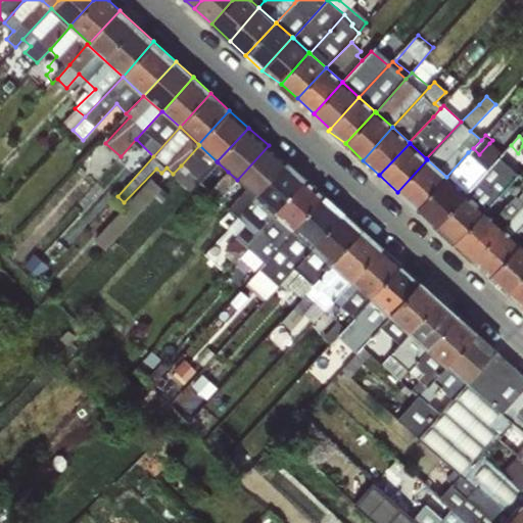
[(479,154),(473,148),(468,152),(487,169),(504,152),(489,143),(479,154)]
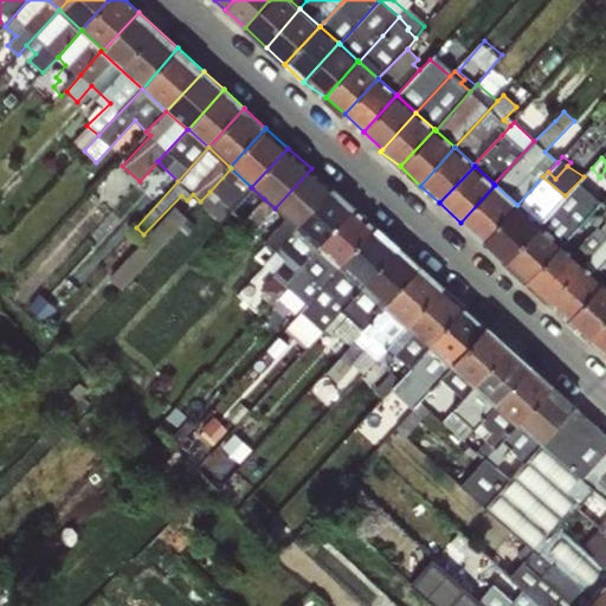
[(252,188),(251,187),(231,168),(210,192),(231,211),(252,188)]
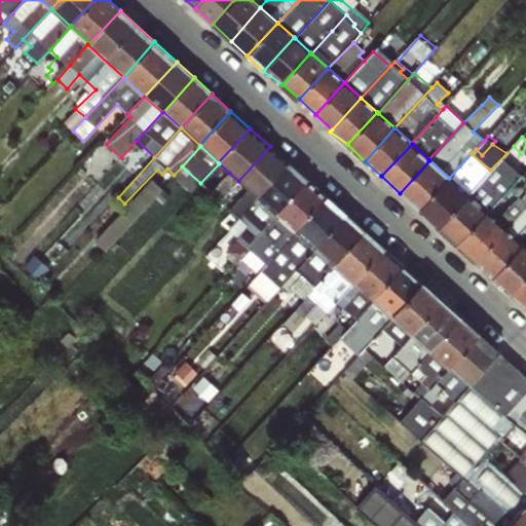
[(257,198),(289,163),(270,146),(238,181),(248,189),(257,198)]
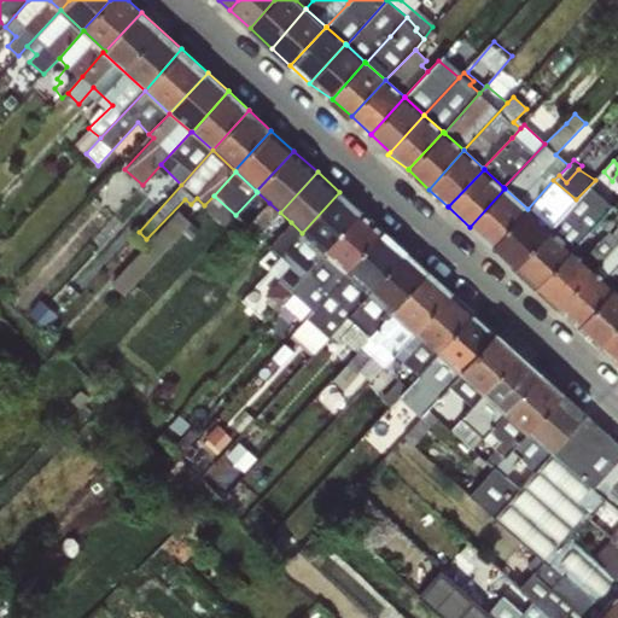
[(573,250),(599,222),(617,200),(605,188),(611,182),(605,176),(598,184),(595,180),(576,199),(551,229),(552,229),(572,249),(573,250)]
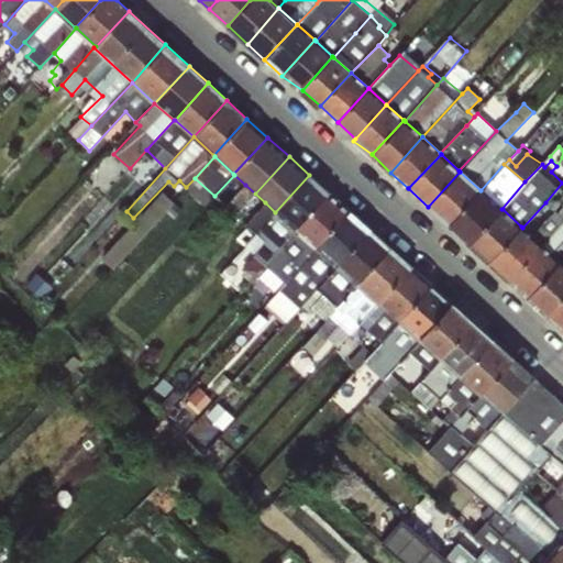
[(525,181),(504,164),(481,190),(501,209),(525,181)]
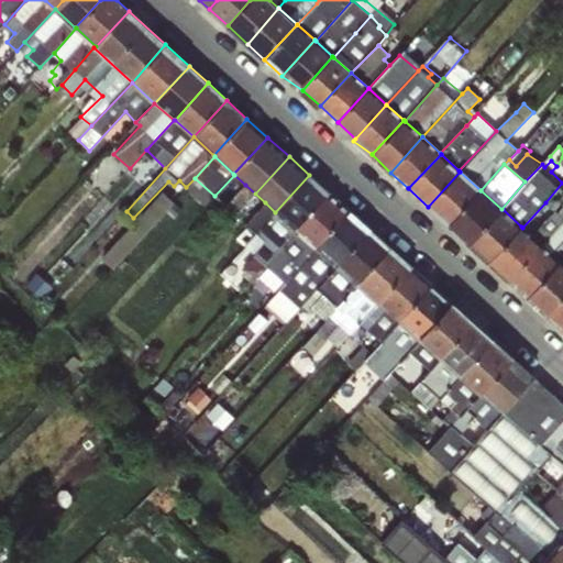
[(481,190),(460,172),(428,207),(448,225),(481,190)]
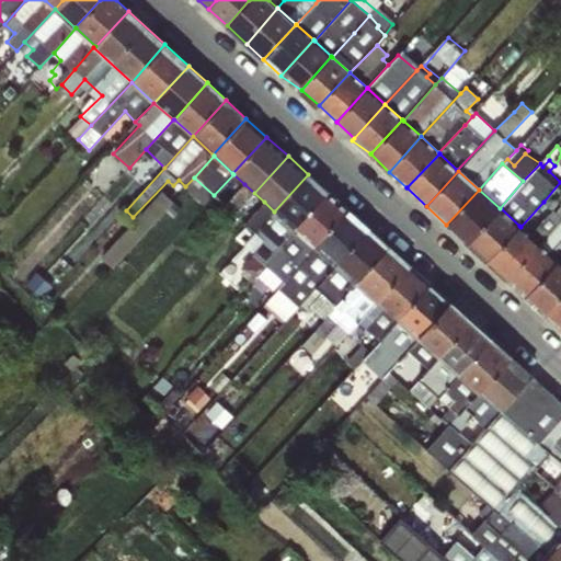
[(294,229),(327,192),(308,174),(274,212),(294,229)]
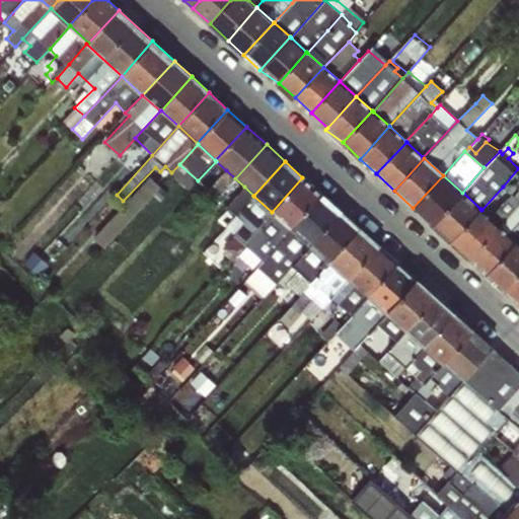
[(208,208),(235,178),(226,170),(200,200),(208,208)]
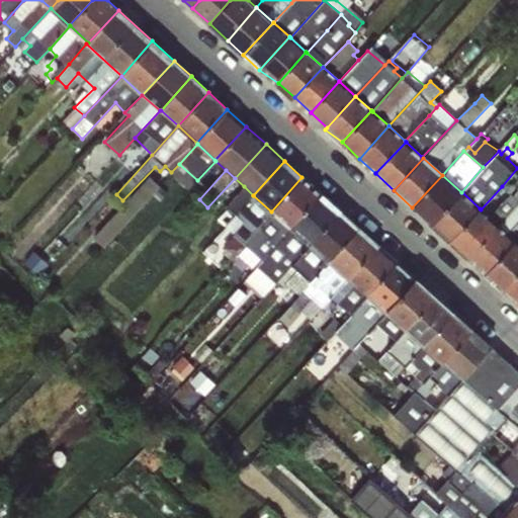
[(160,184),(151,175),(94,238),(104,247),(160,184)]
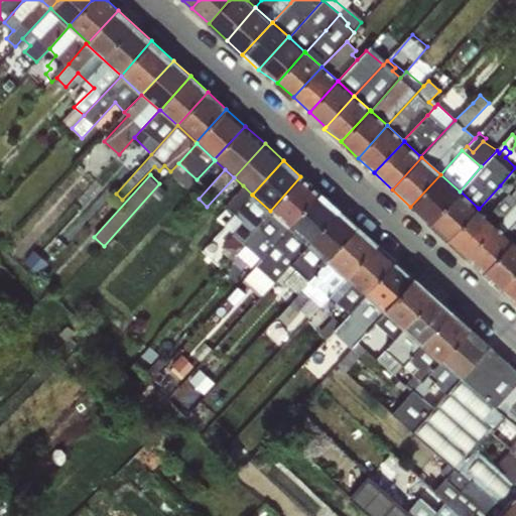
[(440,174),(410,207),(430,225),(461,191),(460,191),(440,174)]
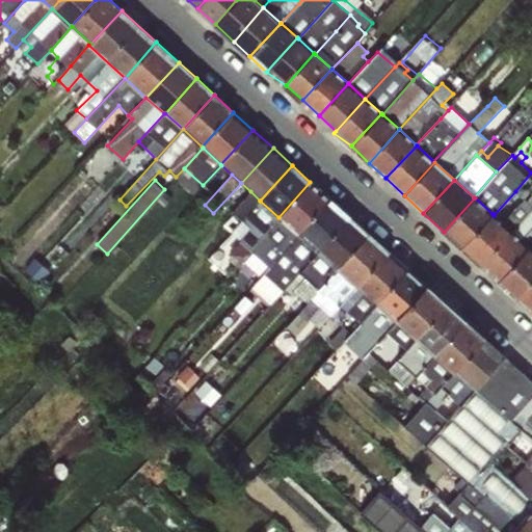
[(297,235),(330,200),(310,182),(278,217),(297,235)]
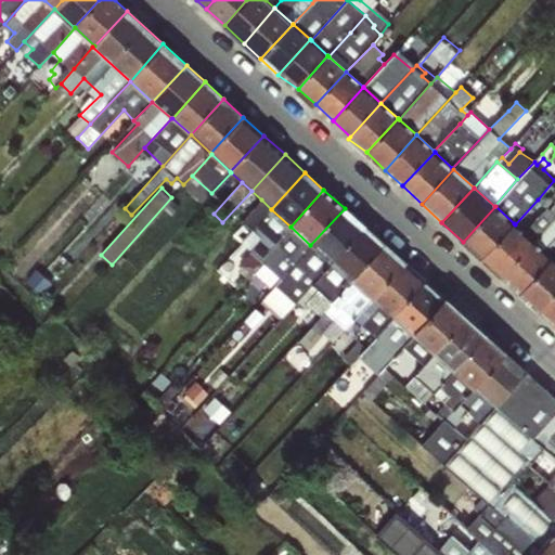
[(533,241),(554,216),(554,205),(550,209),(547,207),(553,201),(545,195),(540,201),(538,199),(515,224),(532,241),(533,241)]
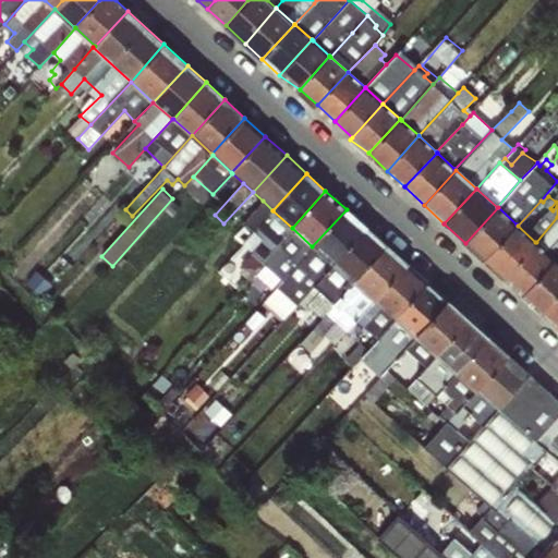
[(254,231),(273,210),(263,201),(243,222),(254,231)]
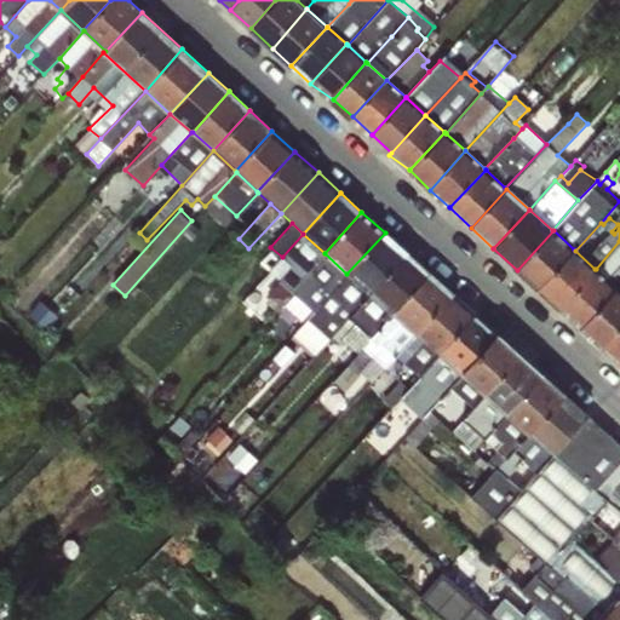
[(574,250),(554,230),(517,270),(538,290),(574,250)]
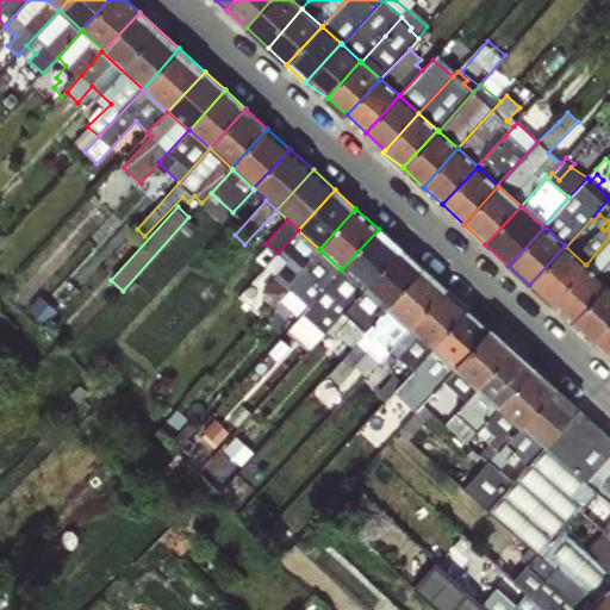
[(365,291),(402,249),(379,229),(341,269),(342,271),(363,290),(365,291)]
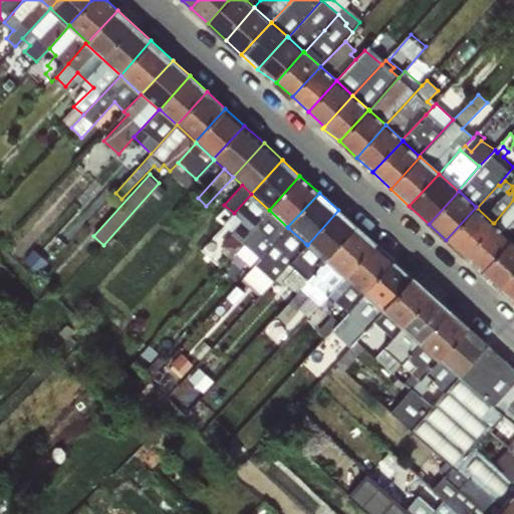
[(269,210),(251,194),(234,213),(242,220),(231,233),(241,242),(248,234),(269,210)]
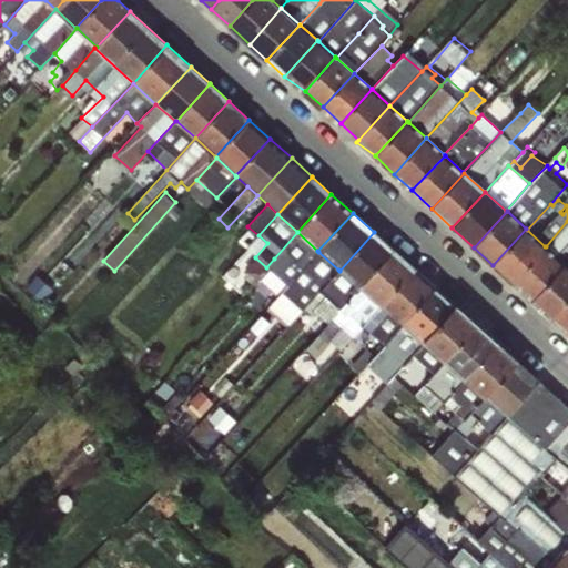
[(567,261),(567,221),(546,246),(565,264),(567,261)]
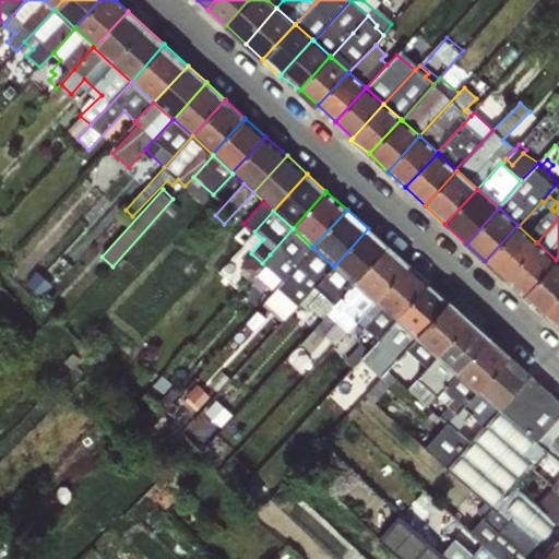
[(518,225),(485,261),(503,278),(536,242),(519,226),(518,225)]
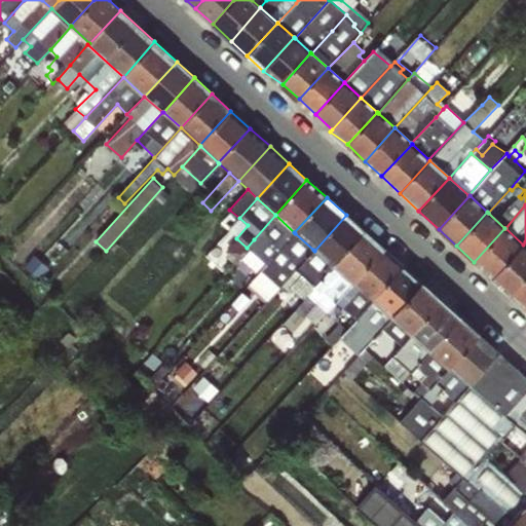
[(295,233),(294,232),(275,215),(254,239),(273,257),(295,233)]
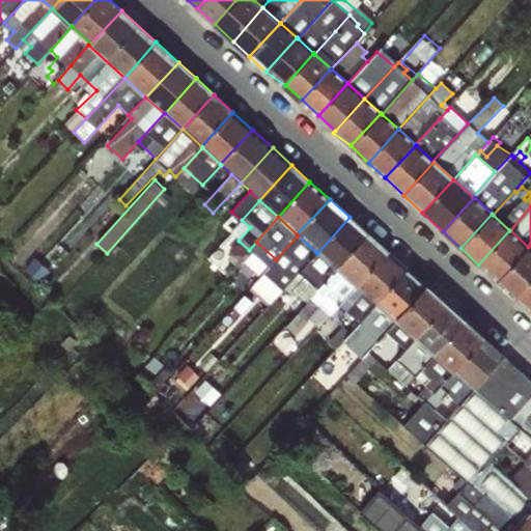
[(336,269),(368,233),(350,217),(317,253),(336,269)]
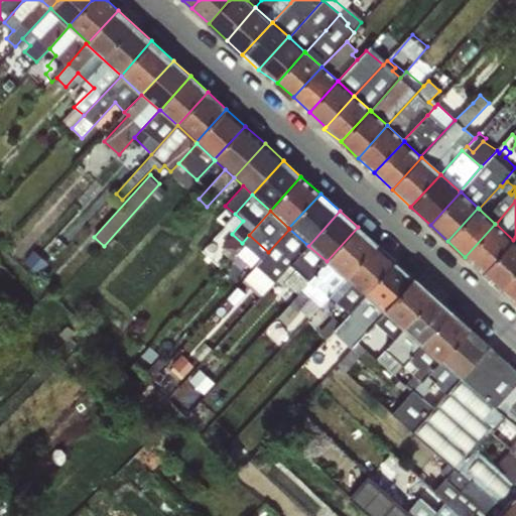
[(495,224),(465,257),(483,273),(513,240),(496,224),(495,224)]
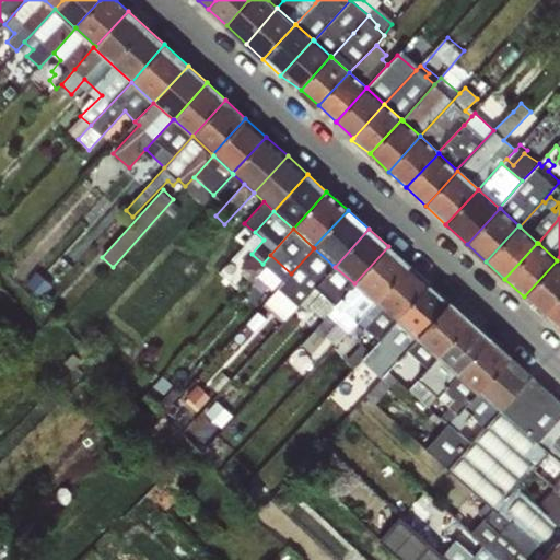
[(377,301),(409,265),(388,246),(354,283),(356,284),(375,302),(376,303),(377,301)]
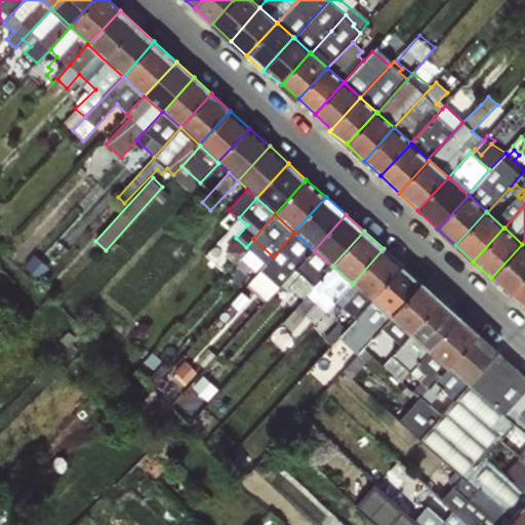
[(313,249),(294,233),(273,256),(261,269),(263,271),(279,285),(282,283),(313,249)]
